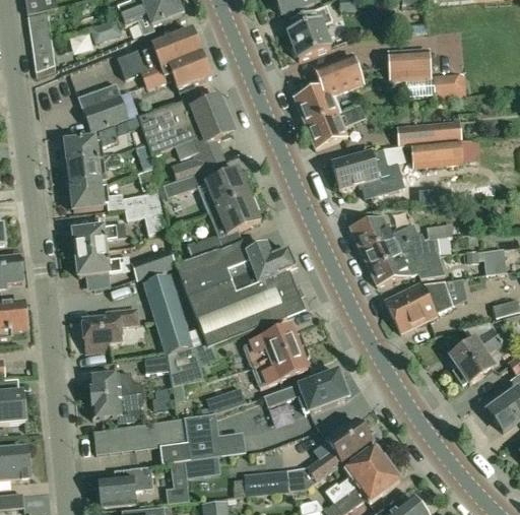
[(25,0),(28,15),(45,11),(57,8),(55,0),(25,0)]
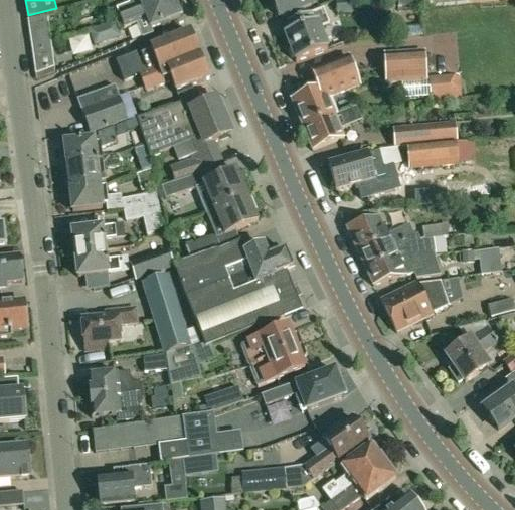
[(120,15),(124,14),(159,0),(129,0),(116,5),(120,15)]
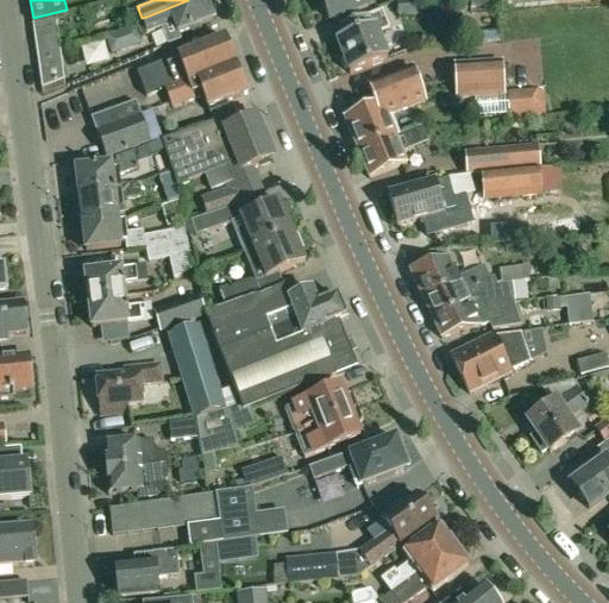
[(207,2),(206,0),(188,0),(146,17),(142,18),(145,29),(159,24),(165,42),(180,36),(177,30),(189,25),(193,27),(201,24),(202,20),(212,17),(211,13),(215,12),(213,4),(207,2)]
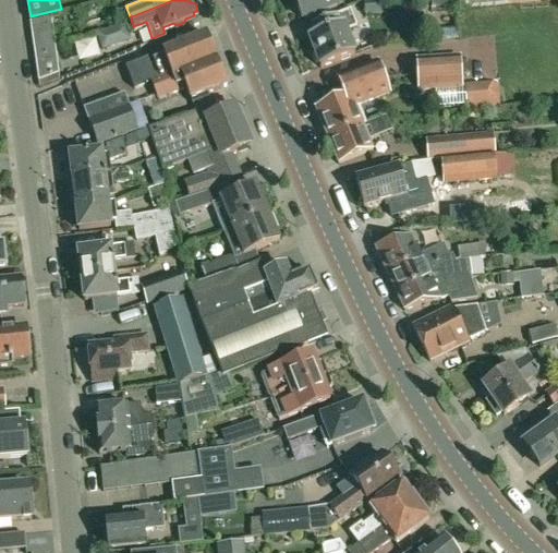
[(294,0),(301,15),(336,2),(335,0),(294,0)]
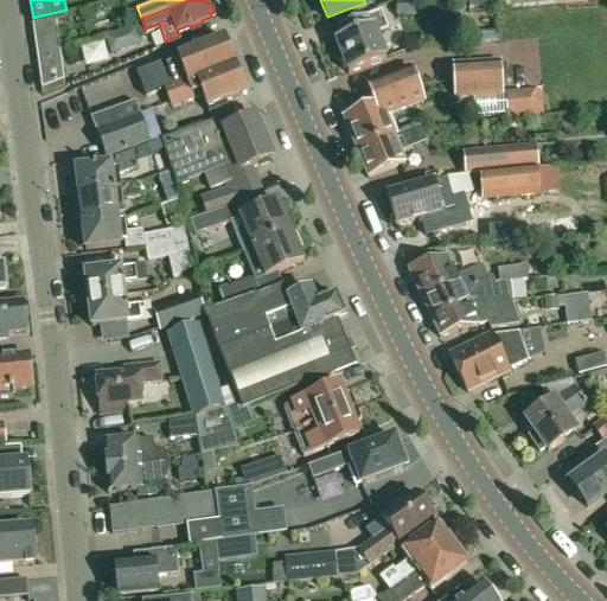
[(416,13),(415,0),(396,0),(397,13),(416,13)]
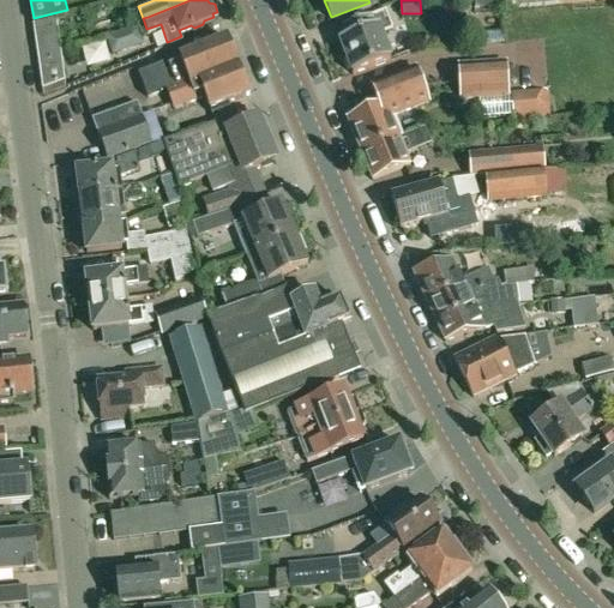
[(339,37),(345,53),(344,56),(347,65),(350,66),(351,71),(390,56),(380,31),(391,26),(385,8),(368,14),(343,24),(348,35),(339,37)]
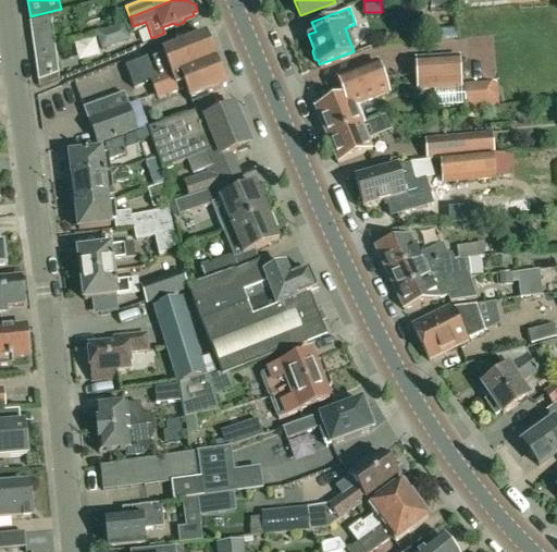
[(53,40),(48,12),(31,16),(34,45),(44,44),(53,40)]
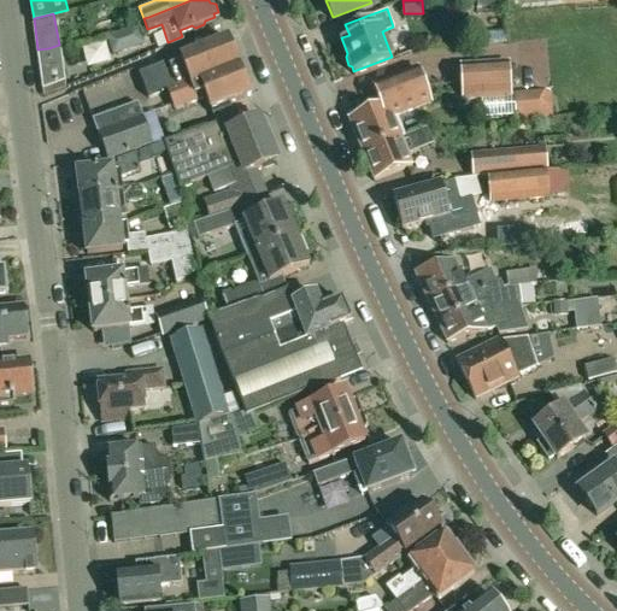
[(139,22),(106,34),(113,52),(145,40),(139,22)]
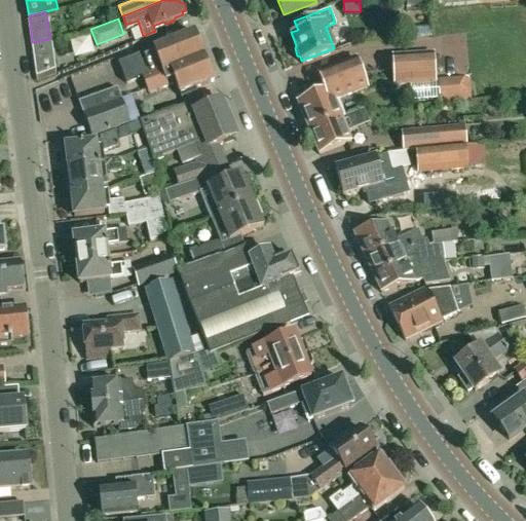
[(213,78),(193,29),(116,59),(125,80),(142,74),(149,90),(175,80),(181,95),(196,87),(195,85),(213,78)]
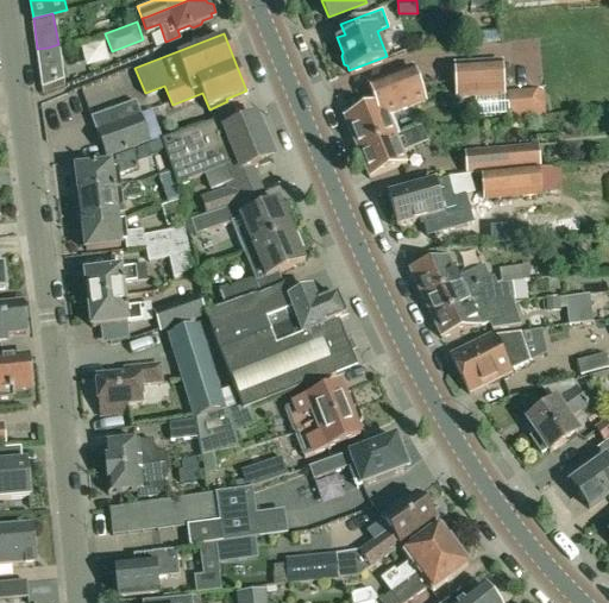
[(64,82),(58,44),(48,48),(37,49),(42,92),(64,82)]
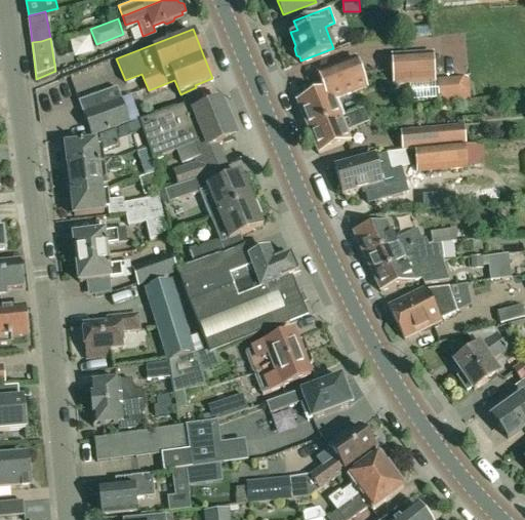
[(395,82),(409,81),(433,79),(433,78),(432,51),(393,53),(395,82)]
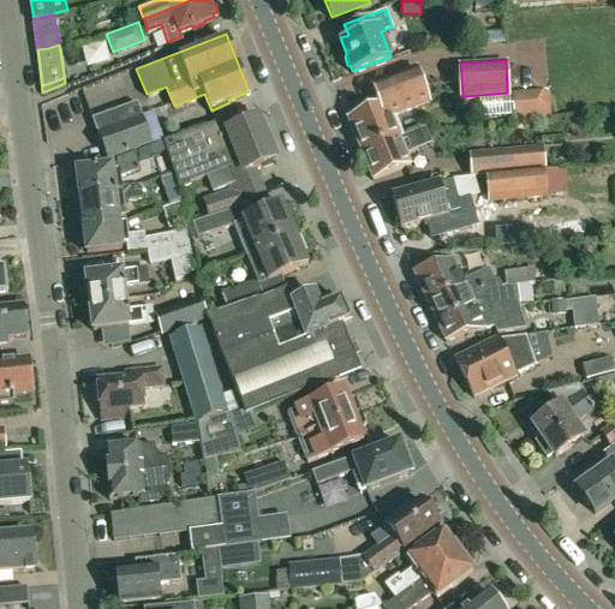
[(348,120),(362,150),(405,133),(395,112),(429,99),(416,65),(372,82),(382,108),(348,120)]
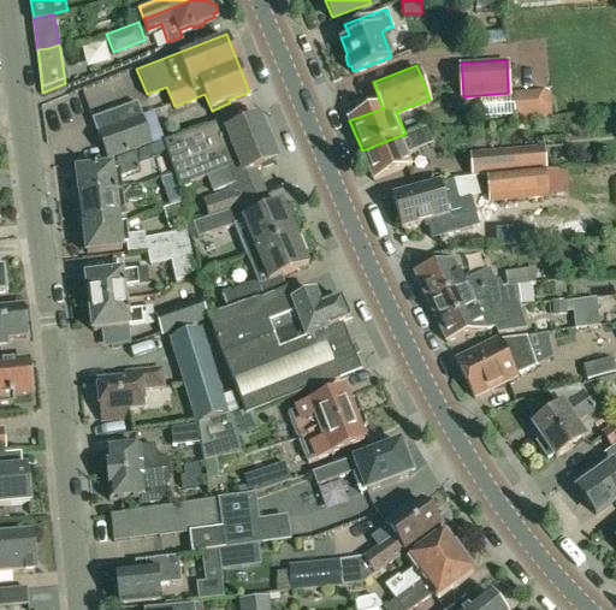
[(513,92),(508,92),(508,93),(480,95),(481,113),(515,111),(515,116),(552,113),(550,87),(513,89),(513,92)]
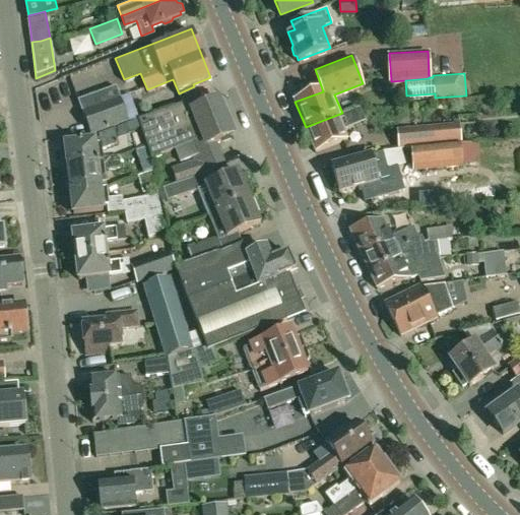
[(129,91),(120,94),(116,83),(77,99),(90,132),(128,118),(137,115),(129,91)]
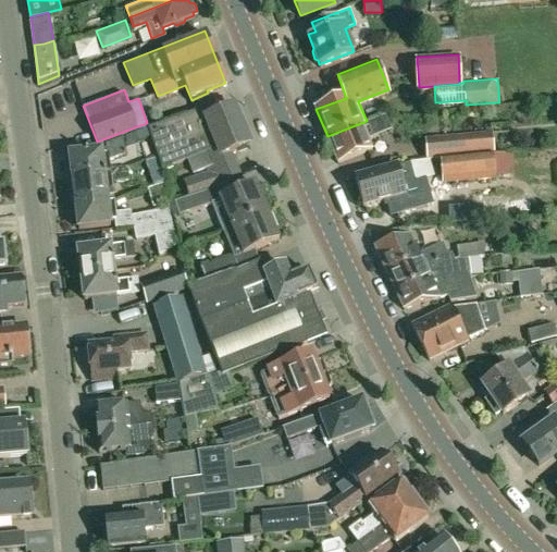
[(148,126),(157,154),(161,167),(163,167),(187,156),(193,169),(207,163),(209,169),(184,179),(189,194),(189,195),(208,187),(214,185),(234,176),(239,174),(230,149),(249,142),(233,103),(206,114),(202,106),(148,126)]
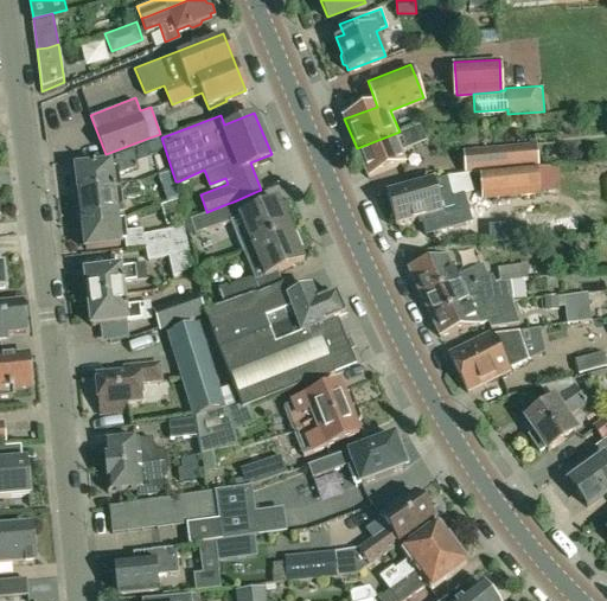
[(420,123),(400,132),(357,148),(368,176),(406,160),(401,149),(427,139),(420,123)]
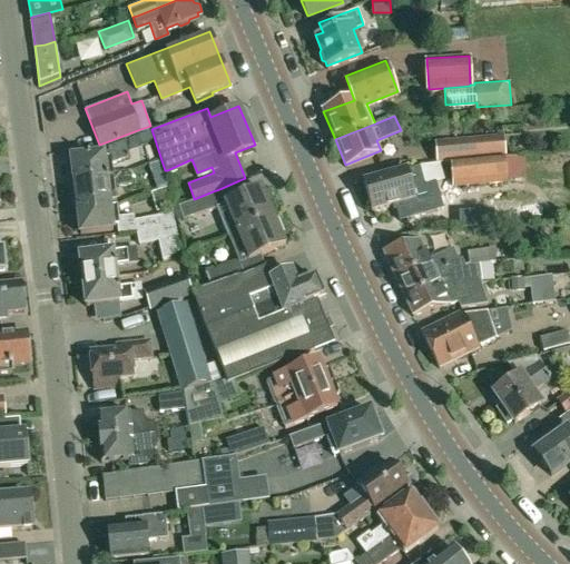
[(503,132),(434,138),(436,159),(505,154),(503,132)]
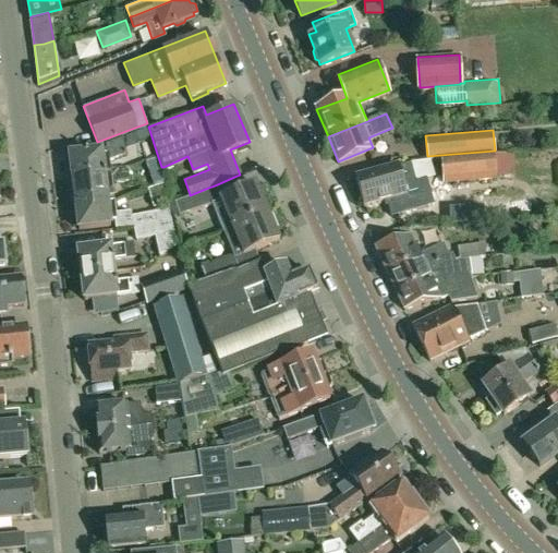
[(71,167),(72,175),(110,170),(109,167),(108,157),(126,151),(123,134),(106,141),(107,152),(102,153),(101,147),(69,152),(70,156),(67,156),(68,167),(71,167)]
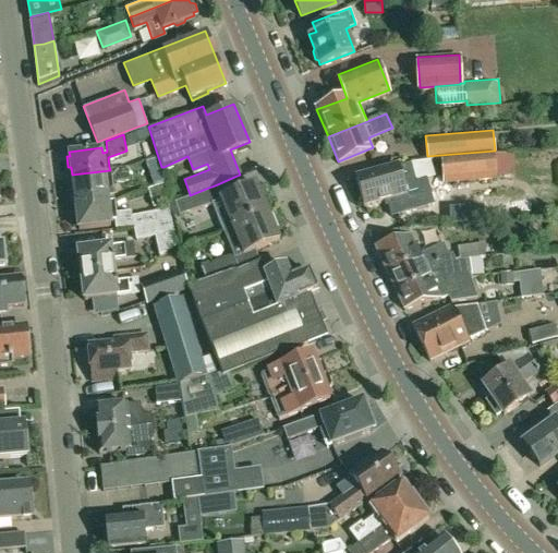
[(495,152),(440,157),(443,179),(497,175),(495,152)]
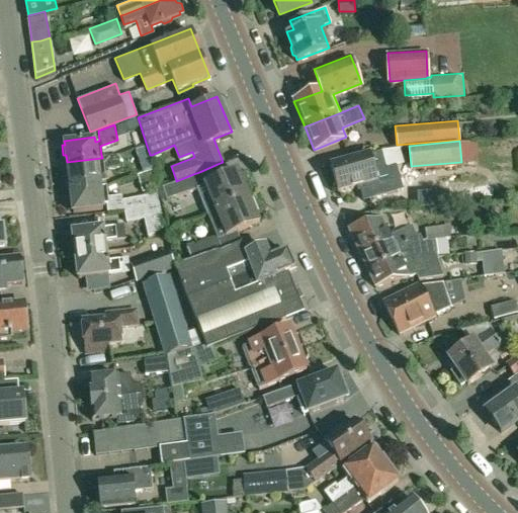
[(135,147),(143,169),(154,164),(152,155),(150,155),(146,143),(135,147)]
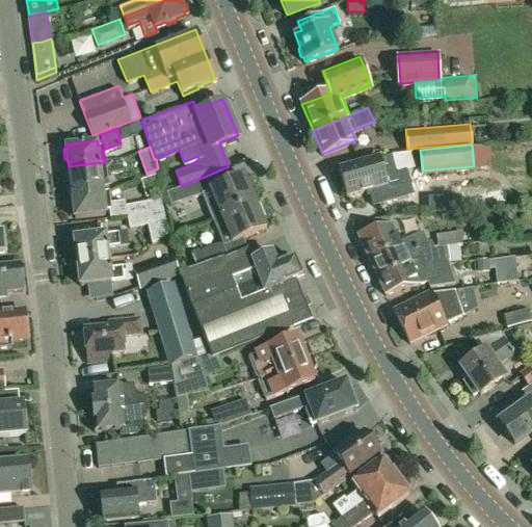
[(381,159),(379,155),(339,166),(347,194),(374,186),(379,203),(414,192),(406,167),(396,170),(392,156),(381,159)]
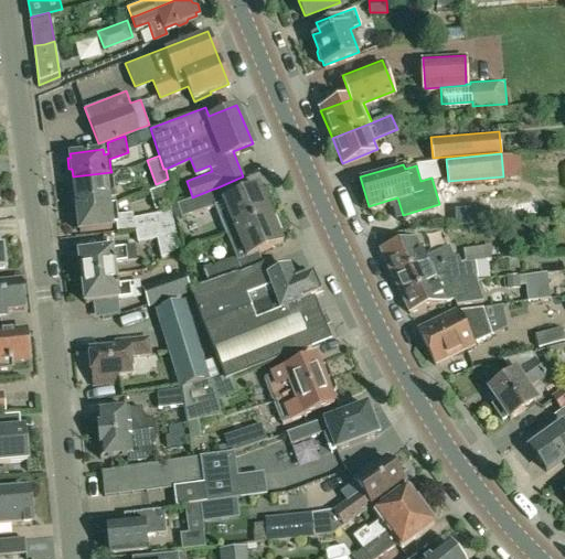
[(75,196),(76,204),(109,201),(108,196),(114,195),(113,186),(113,182),(131,180),(130,167),(110,169),(112,172),(73,176),(74,185),(71,186),(72,197),(75,196)]
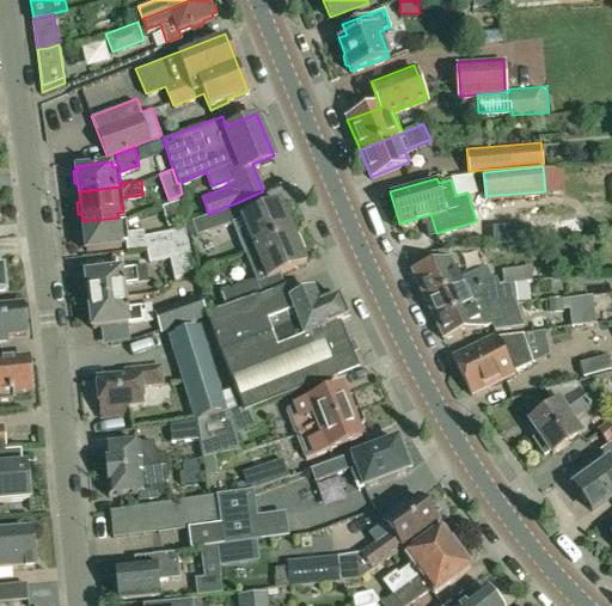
[(182,194),(169,200),(170,201),(163,203),(167,224),(189,218),(182,194)]
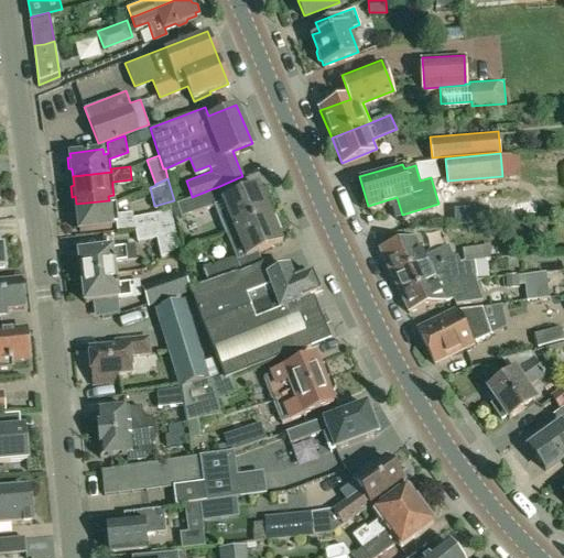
[(225,229),(271,212),(259,184),(215,203),(214,203),(214,204),(225,229)]
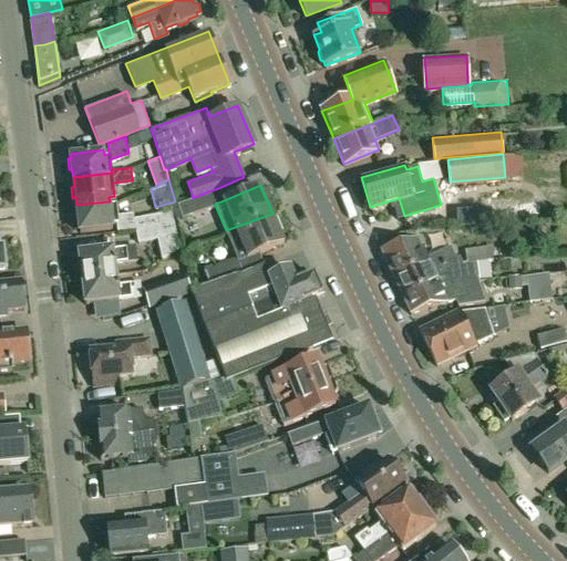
[(216,204),(212,190),(193,198),(193,197),(178,203),(183,216),(215,205),(215,204),(216,204)]
